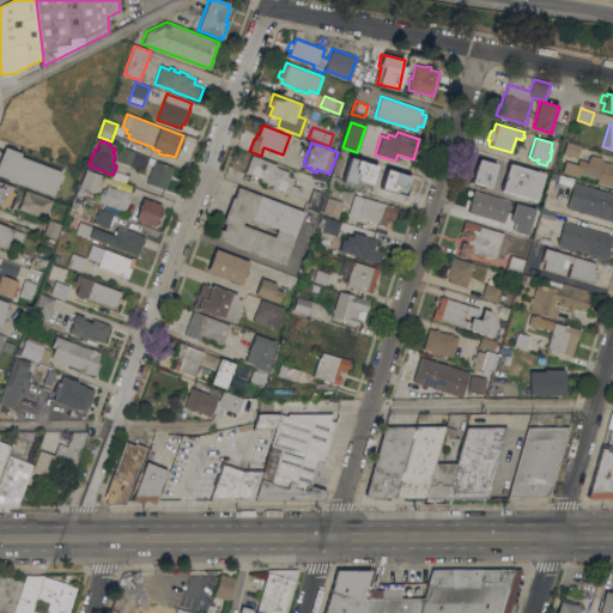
[(581,147),(577,157),(563,153),(566,143),(581,147)]
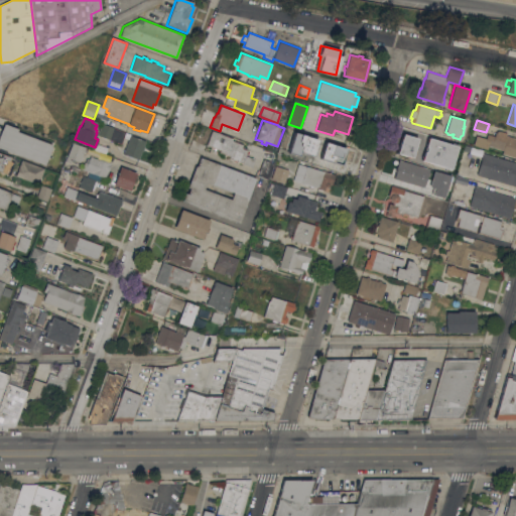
[(0,147),(0,134),(4,123),(18,128),(17,131),(52,144),(44,164),(0,147)]
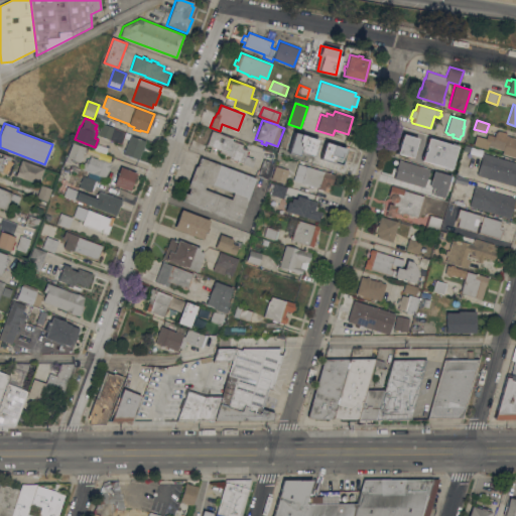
[(121,143),(98,134),(101,123),(125,132),(121,143)]
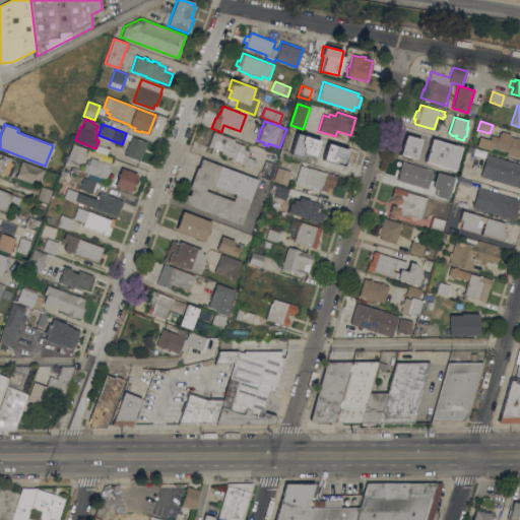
[(235,139),(235,141),(245,145),(244,148),(250,150),(248,156),(257,160),(254,168),(239,163),(238,164),(235,163),(236,160),(231,159),(232,157),(229,155),(229,157),(225,156),(225,154),(220,153),(221,150),(215,148),(215,149),(212,149),(213,147),(208,145),(213,131),(235,139)]
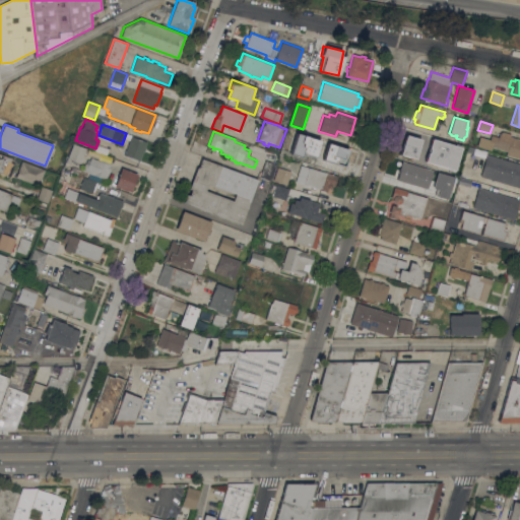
[(506,154),(507,150),(492,146),(491,149),(477,145),(479,136),(490,139),(492,134),(499,136),(500,133),(501,133),(501,131),(511,134),(511,136),(519,138),(519,155),(519,158),(506,154)]
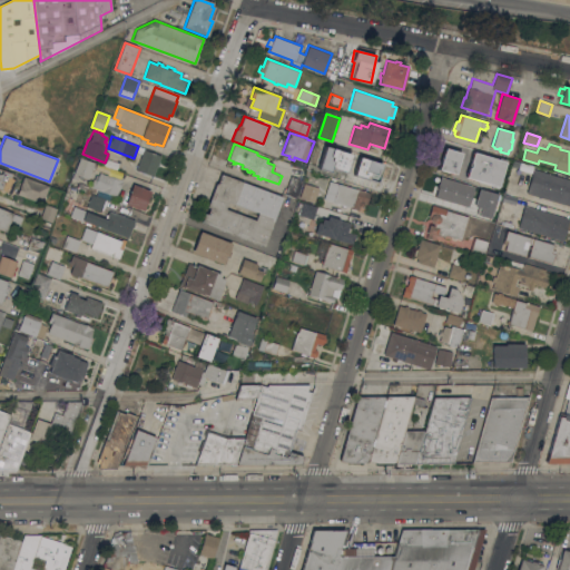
[(351,155),(345,173),(317,165),(323,146),(351,155)]
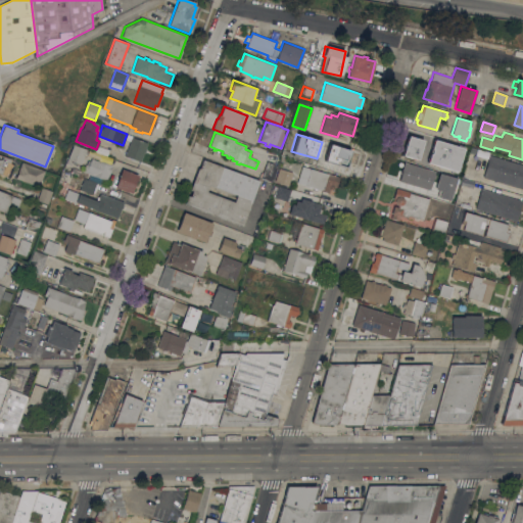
[(148,142),(141,161),(126,155),(133,136),(148,142)]
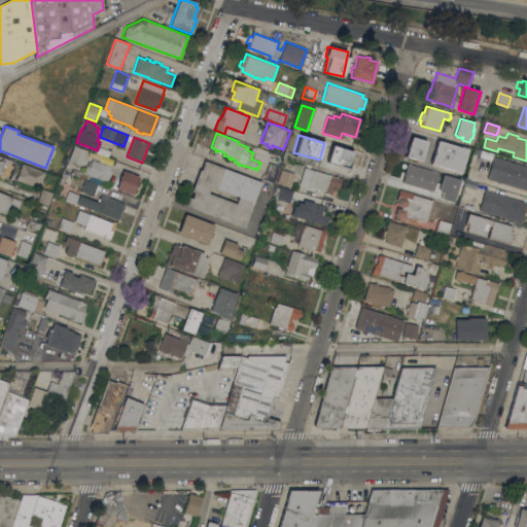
[(411,137),(405,157),(420,162),(426,142),(411,137)]
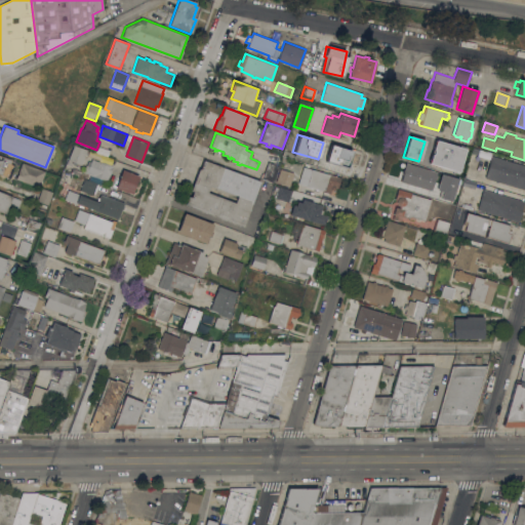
[(465,149),(457,172),(428,163),(435,139),(465,149)]
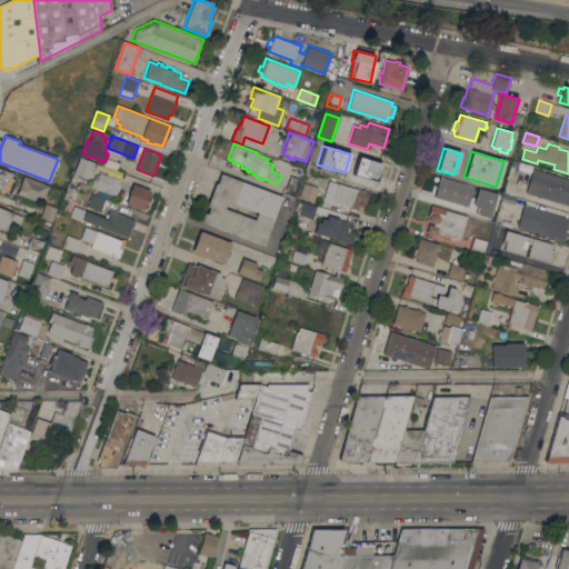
[(93,162),(88,178),(82,176),(81,178),(79,177),(78,178),(72,177),(80,157),(93,162)]
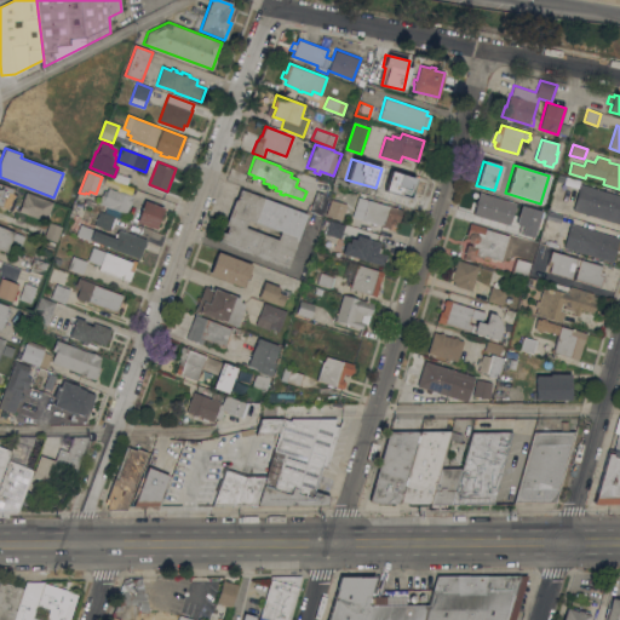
[(384,190),(390,172),(413,179),(407,197),(384,190)]
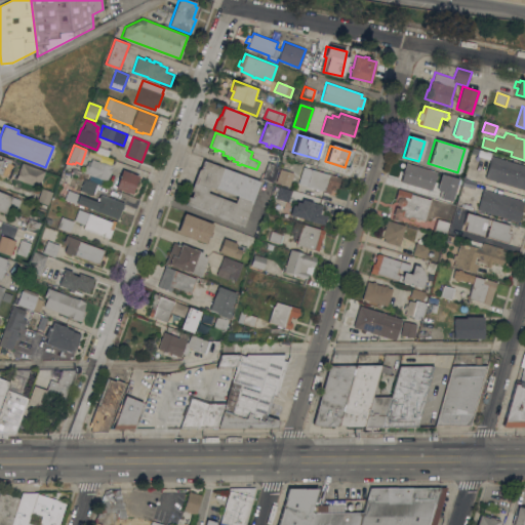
[(0,173),(0,154),(11,159),(10,163),(6,162),(2,174),(0,173)]
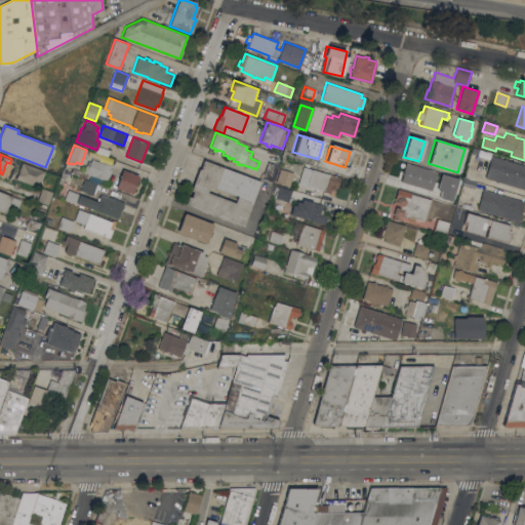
[(492,155),(524,164),(524,189),(485,177),(492,155)]
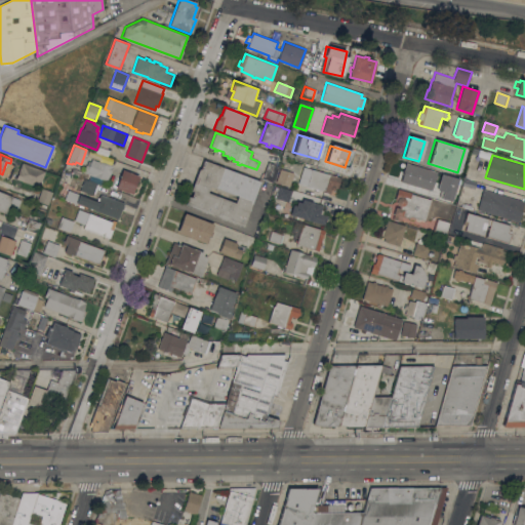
[(84,177),(89,179),(91,174),(83,172),(86,164),(89,165),(92,159),(98,161),(99,160),(113,165),(112,168),(113,168),(111,173),(110,173),(108,180),(106,179),(104,186),(97,183),(93,194),(80,189),(84,177)]
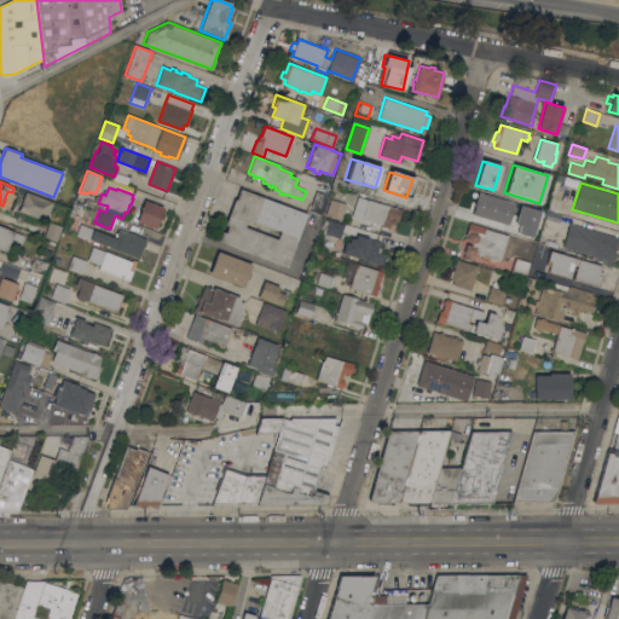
[(219,241),(223,231),(225,232),(227,226),(225,225),(235,198),(236,200),(239,189),(307,213),(287,266),(219,241)]
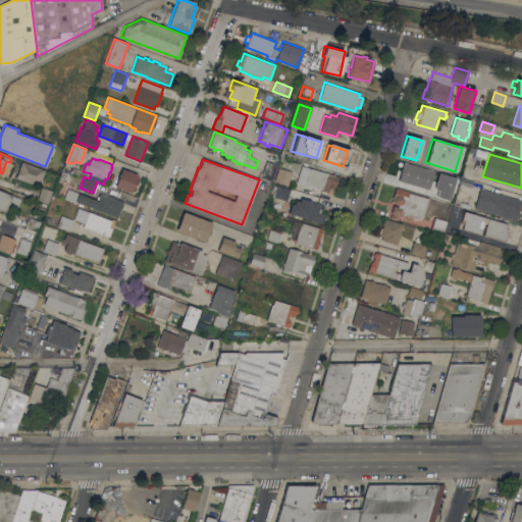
[(277,164),(271,181),(261,177),(267,161),(277,164)]
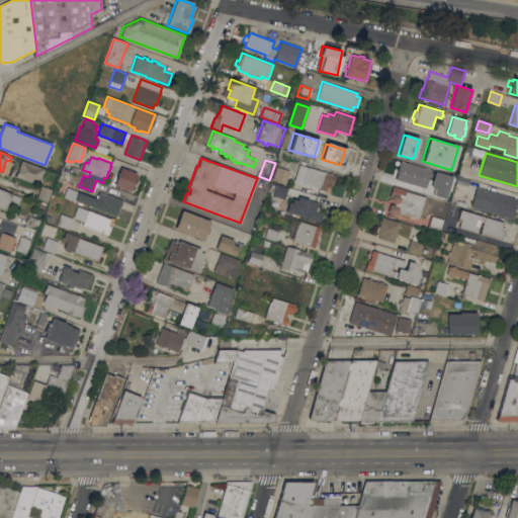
[(45,169),(38,184),(16,176),(21,161),(45,169)]
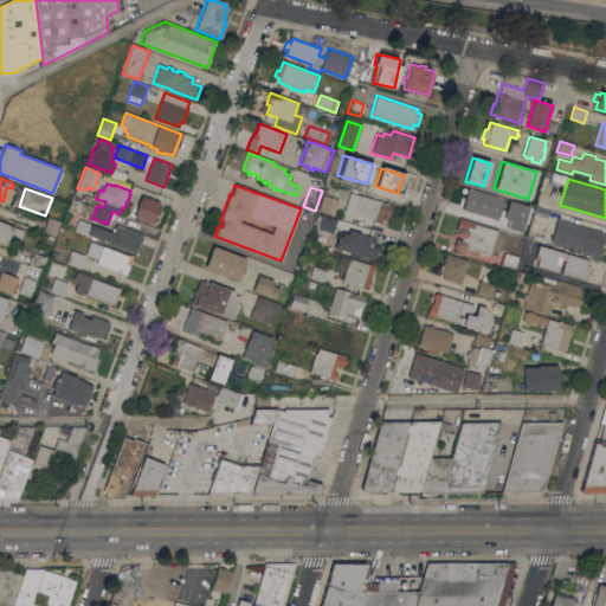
[(468,188),(461,210),(496,220),(503,199),(468,188)]
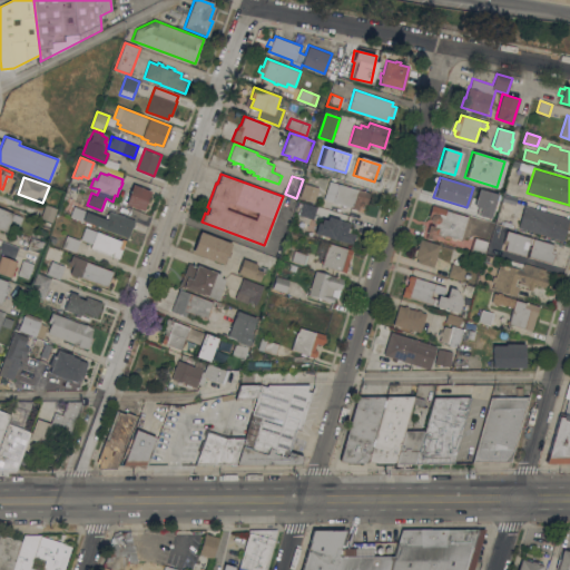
[(320,187),(315,202),(301,197),(305,183),(320,187)]
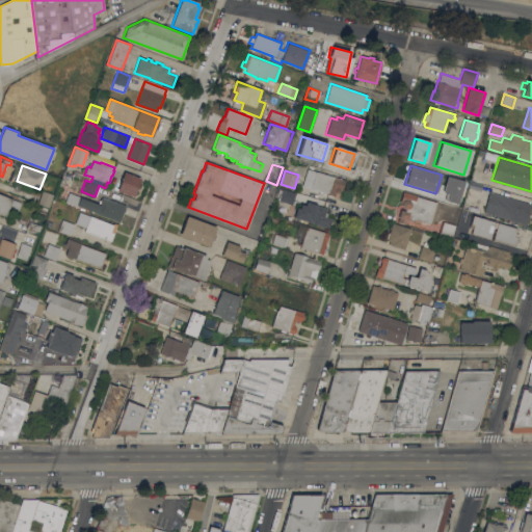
[(346,180),(343,190),(340,189),(339,192),(336,191),(335,195),(310,188),(312,183),(307,182),(309,174),(315,176),(316,170),(346,180)]
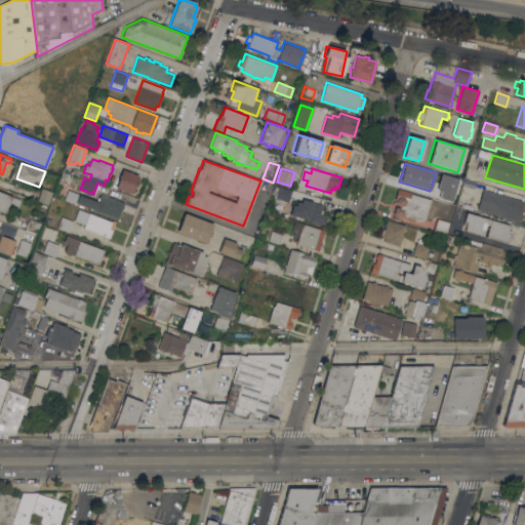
[(139,175),(132,194),(116,188),(122,169),(139,175)]
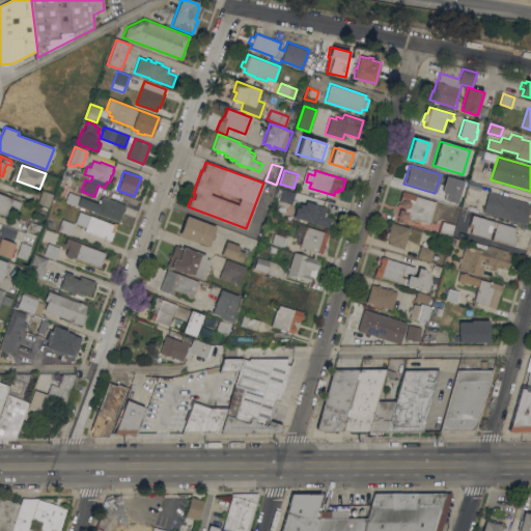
[(446,176),(441,192),(447,194),(445,201),(455,204),(463,182),(446,176)]
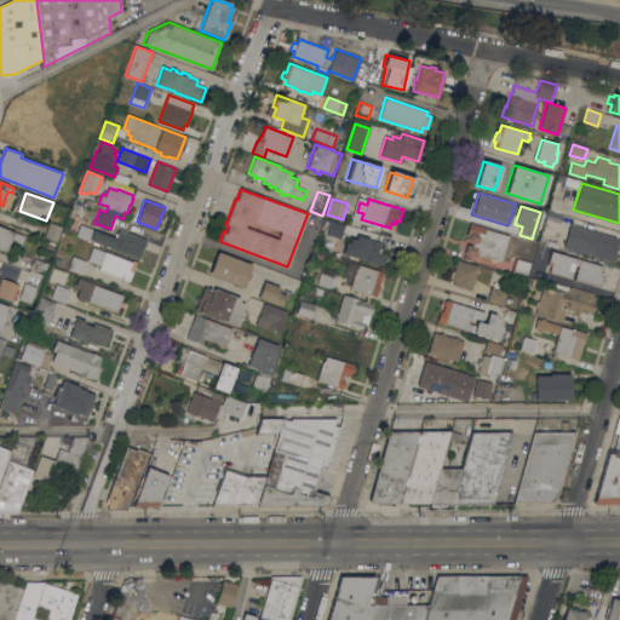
[(343,224),(328,219),(323,234),(339,239),(343,224)]
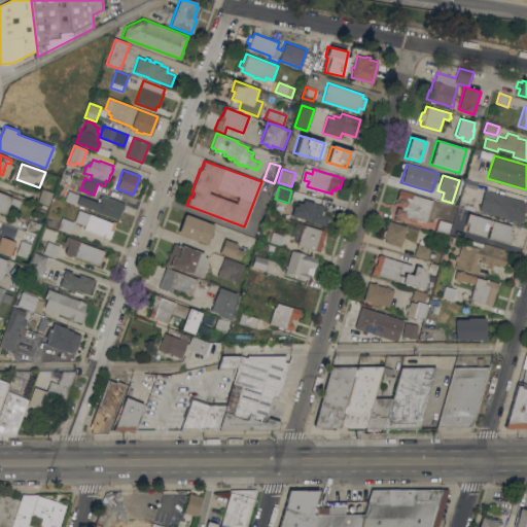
[(53,192),(48,205),(37,201),(42,188),(53,192)]
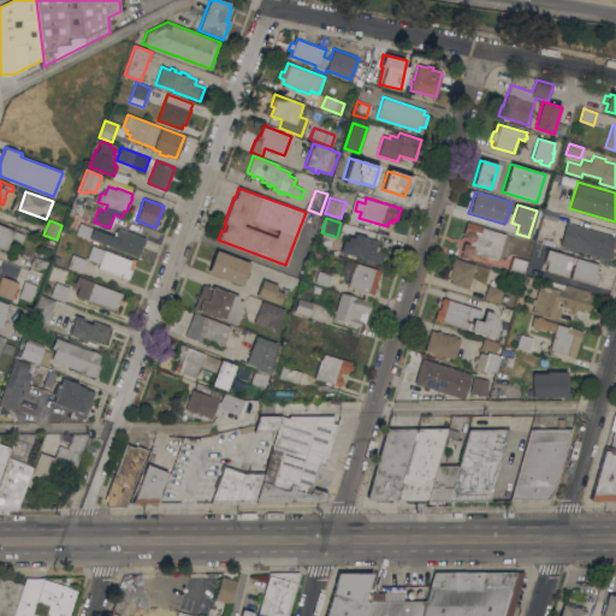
[(487,255),(487,258),(481,255),(473,253),(473,255),(472,254),(471,259),(461,256),(465,242),(468,243),(468,241),(467,241),(466,237),(466,235),(463,234),(467,221),(507,234),(498,259),(487,255)]
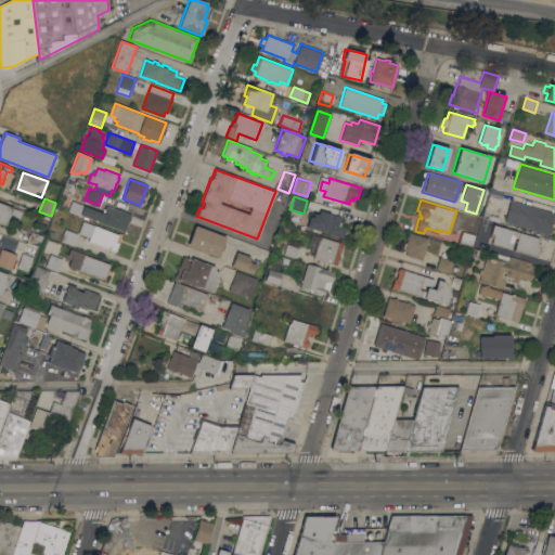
[(554,213),(549,234),(504,221),(511,199),(554,213)]
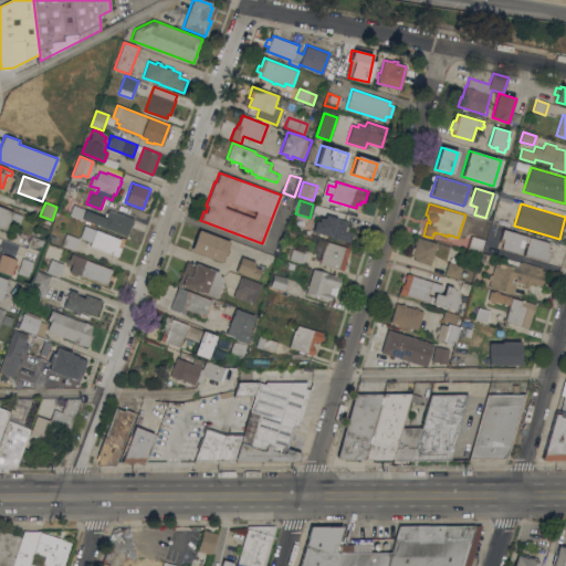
[(0,205),(23,215),(19,226),(10,222),(7,230),(0,227),(0,205)]
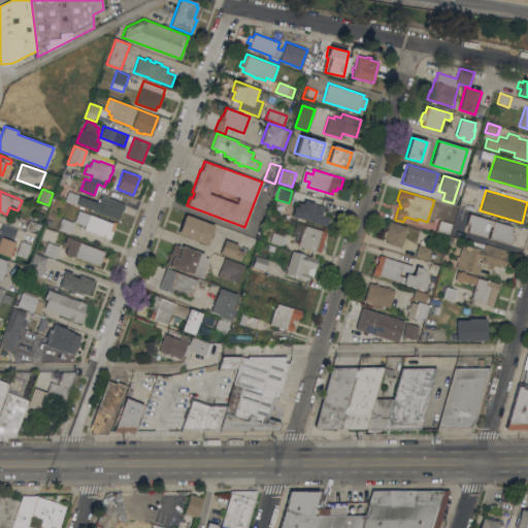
[(74,203),(77,195),(99,203),(100,199),(99,198),(100,196),(101,196),(101,194),(125,203),(124,206),(125,207),(124,210),(123,210),(119,220),(74,203)]
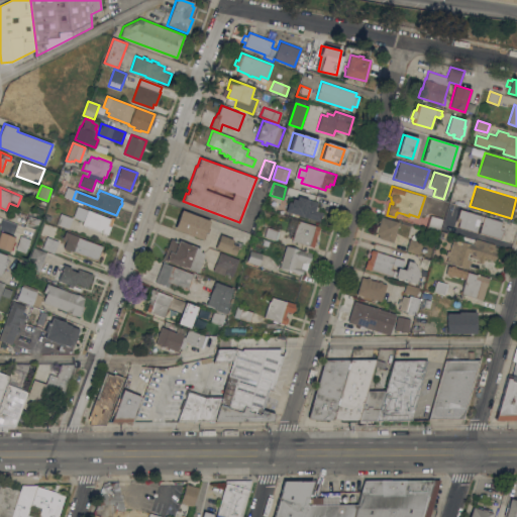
[(287,211),(289,201),(292,202),(294,194),(318,202),(317,206),(319,206),(318,210),(323,212),(323,214),(323,215),(322,218),(321,219),(320,221),(287,211)]
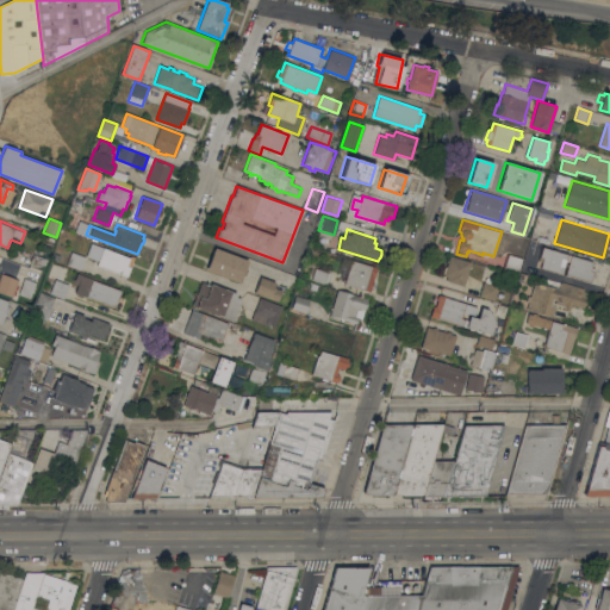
[(130,257),(130,256),(135,257),(126,277),(97,265),(104,247),(130,257)]
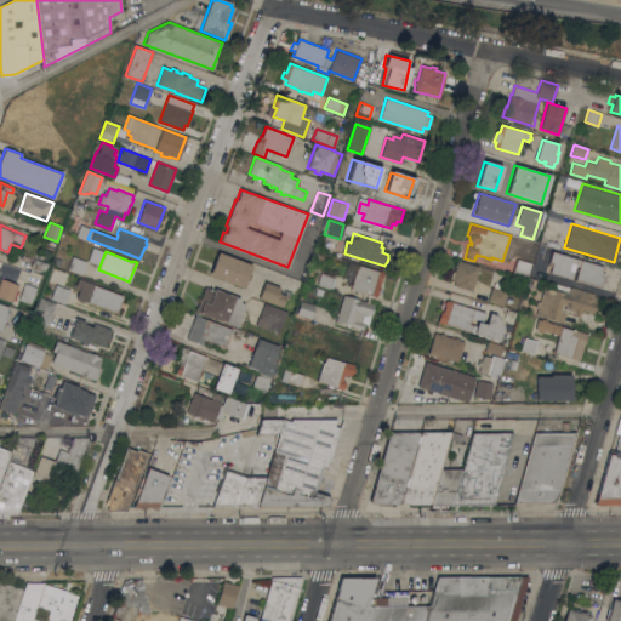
[(252,265),(250,273),(251,274),(250,279),(248,279),(244,288),(221,279),(222,278),(210,274),(218,251),(252,265)]
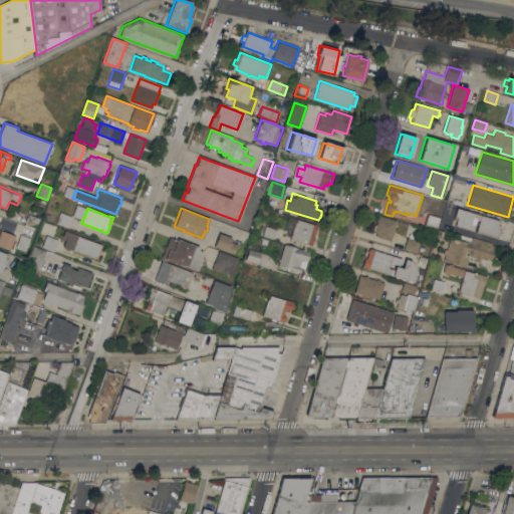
[(500,220),(498,225),(501,226),(498,238),(476,231),(480,220),(477,219),(474,230),(455,225),(457,220),(454,219),(457,208),(500,220)]
